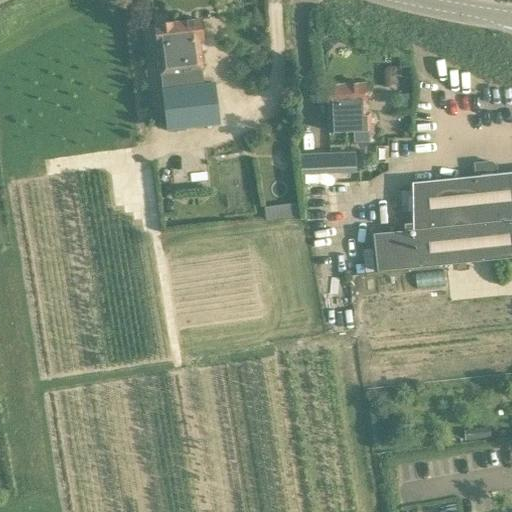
[(155,25),(163,89),(168,130),(219,125),(214,83),(204,85),(202,71),(203,71),(199,41),(204,41),(201,20),(155,25)]
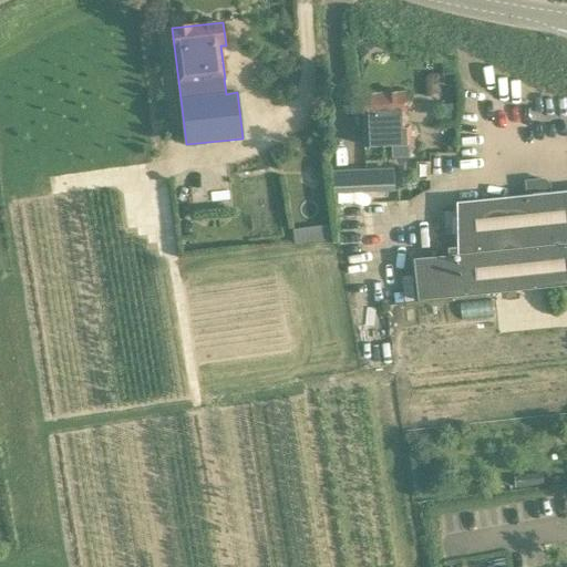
[(363,38),(354,47),(362,55),(372,47),(363,38)]
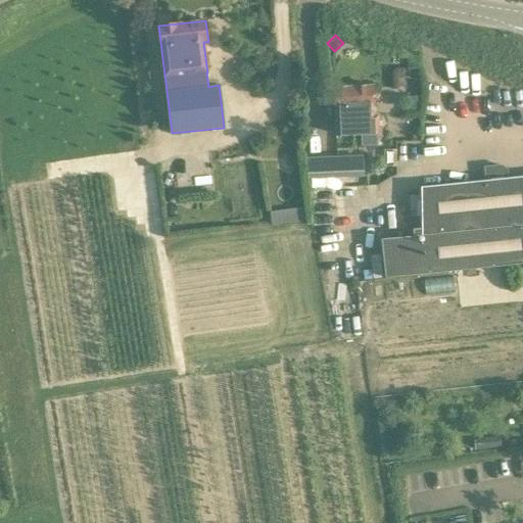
[(408,56),(408,68),(419,68),(419,56),(408,56)]
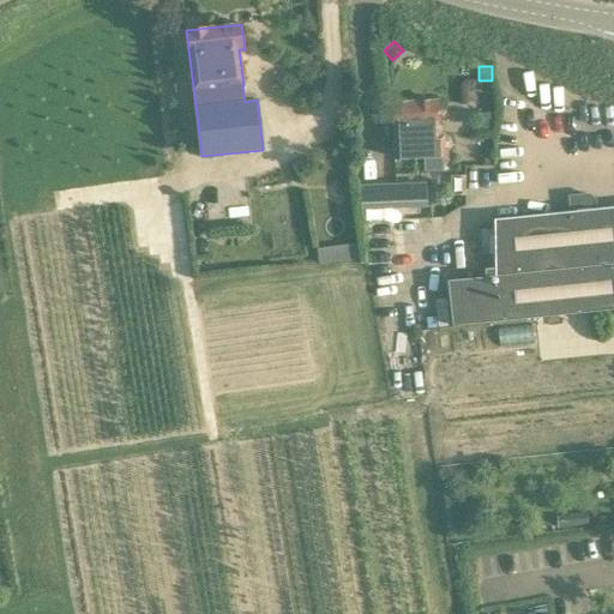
[(304,84),(311,94),(318,88),(311,78),(304,84)]
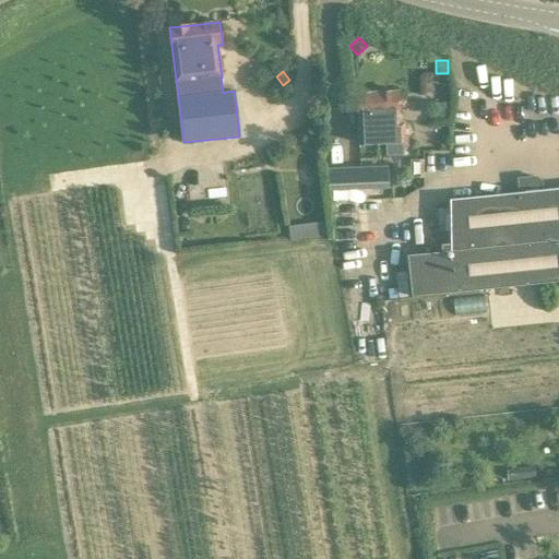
[(360,144),(385,143),(387,152),(402,151),(402,143),(404,143),(404,122),(401,122),(400,92),(357,93),(358,115),(359,115),(360,144)]
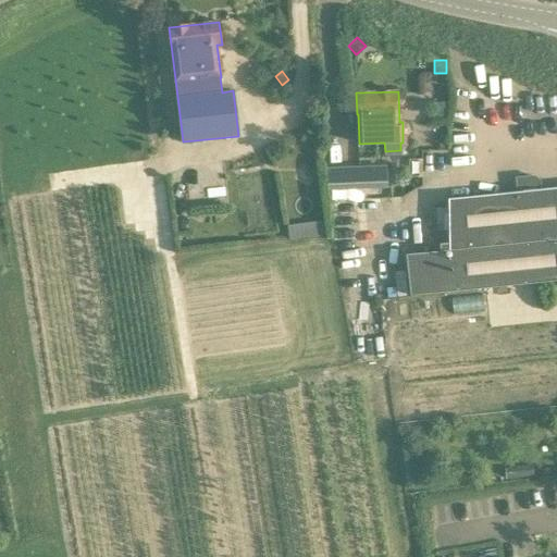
[(432,120),(447,120),(446,102),(431,102),(432,120)]
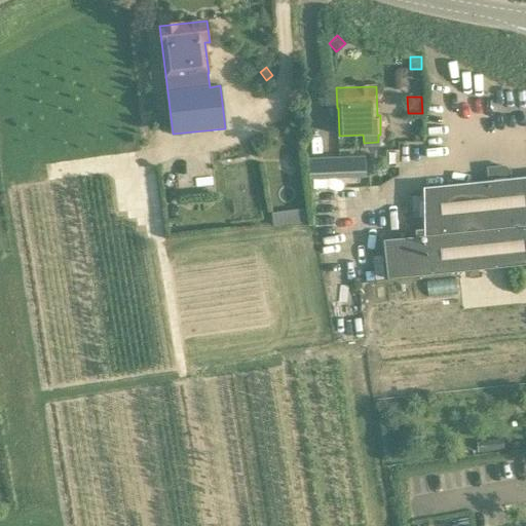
[(335,106),(327,107),(327,116),(336,115),(335,106)]
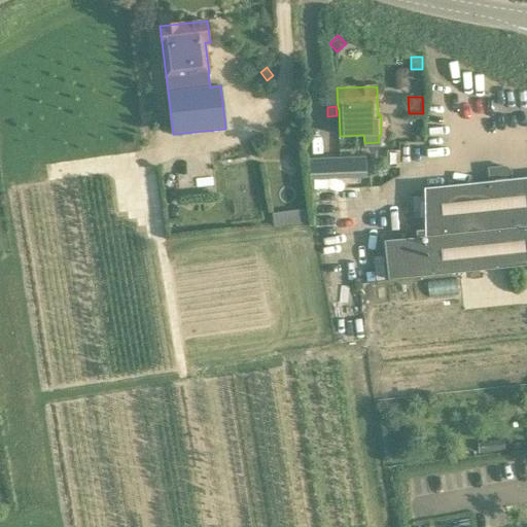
[(364,159),(311,161),(311,179),(364,177),(364,159)]
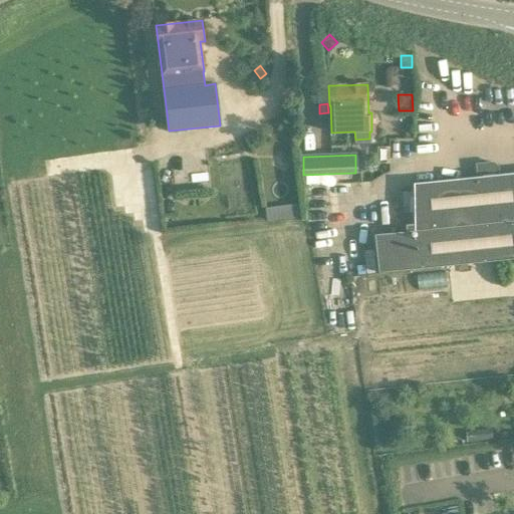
[(476,179),(414,185),(414,192),(413,213),(415,225),(405,225),(406,232),(374,235),(377,273),(513,259),(513,174),(499,176),(498,167),(493,162),(475,164),(476,179)]
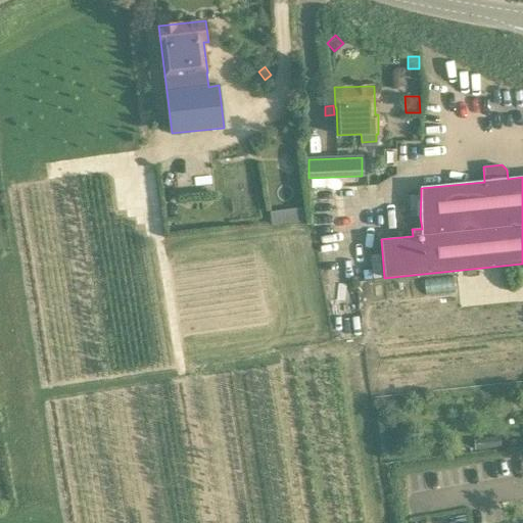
[(420,217),(421,195),(410,196),(410,217),(420,217)]
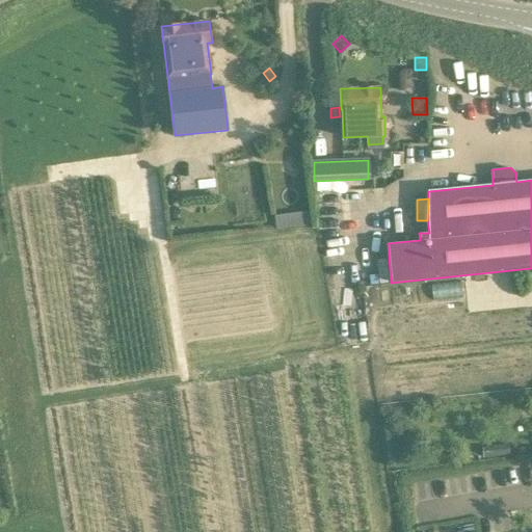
[(508,454),(507,444),(482,447),(483,457),(508,454)]
